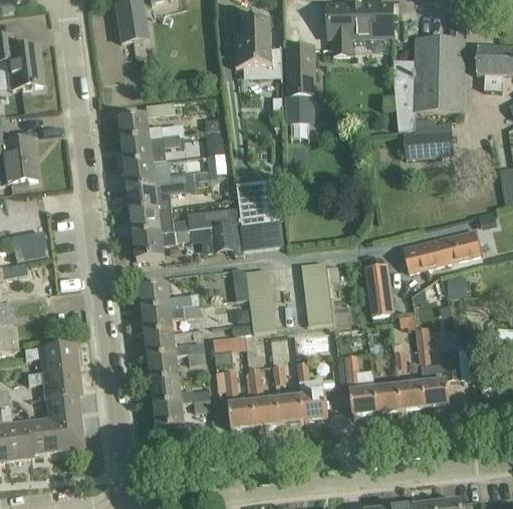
[(141,0),(114,4),(119,42),(147,38),(141,0)]
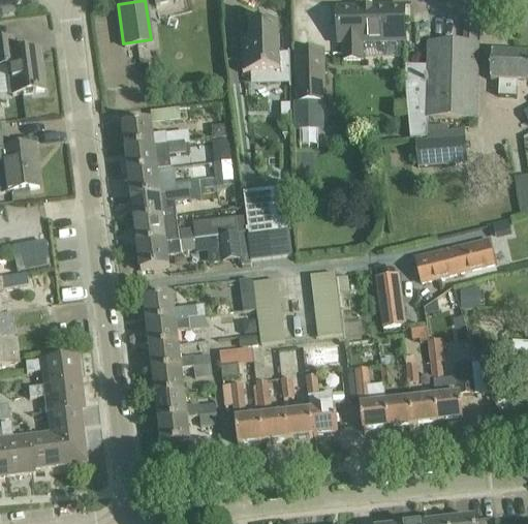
[(337,5),(337,26),(338,39),(342,38),(343,57),(362,56),(362,38),(405,37),(404,25),(404,4),(337,5)]
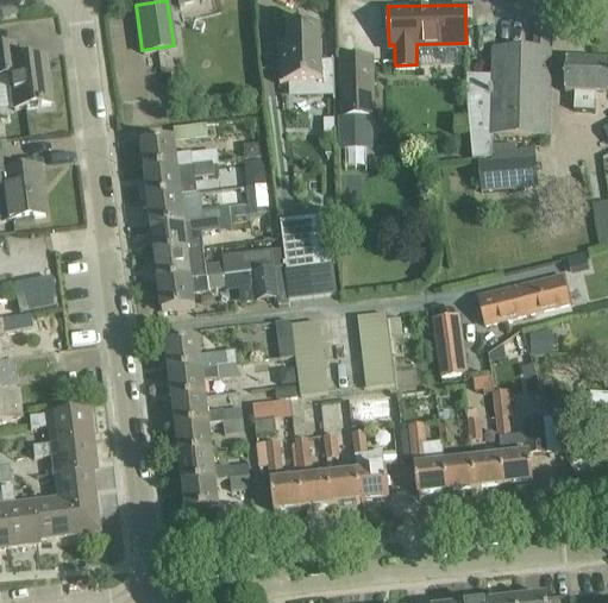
[(287,46),(276,48),(277,81),(287,81),(296,80),(296,92),(332,90),(332,96),(334,95),(333,55),(331,55),(331,60),(321,61),(320,22),(286,23),(287,46)]
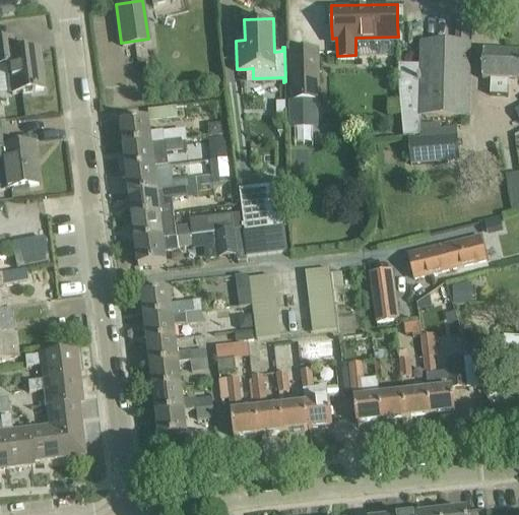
[(0,91),(42,86),(37,46),(13,49),(11,35),(0,36),(0,61),(7,60),(9,73),(0,73),(0,91)]
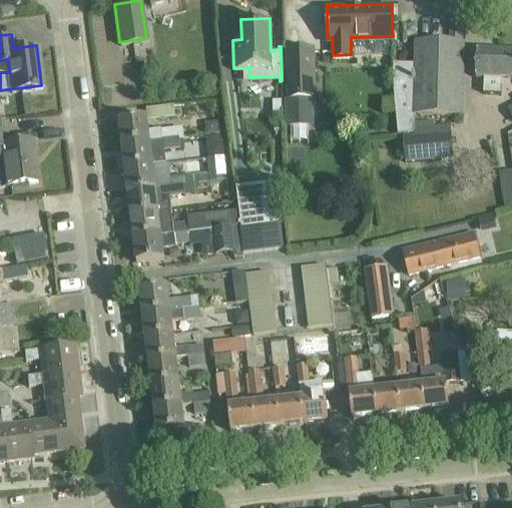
[(415,110),(462,111),(464,40),(414,39),(414,61),(394,60),(393,75),(397,130),(414,129),(415,110)]
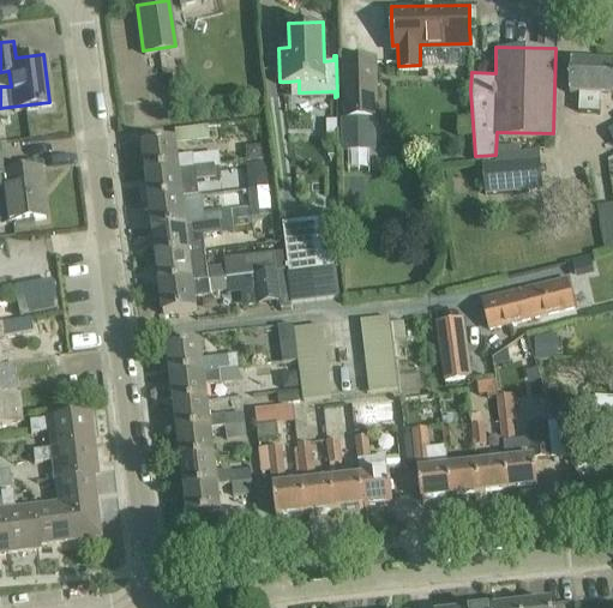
[(344,115),(376,114),(377,114),(376,55),(343,56),(344,115)]
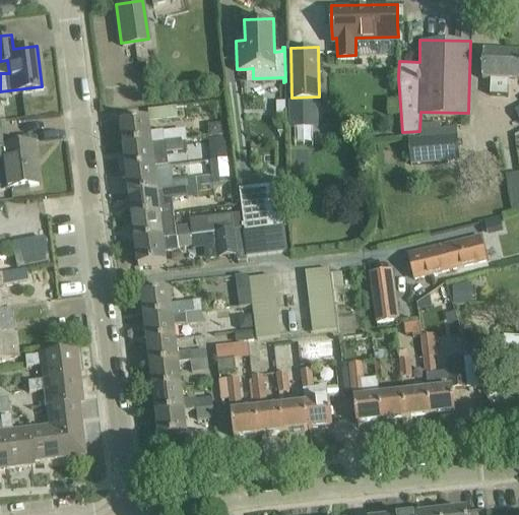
[(518,77),(518,50),(482,49),(481,69),(481,76),(491,77),(491,92),(507,92),(508,77),(518,77)]
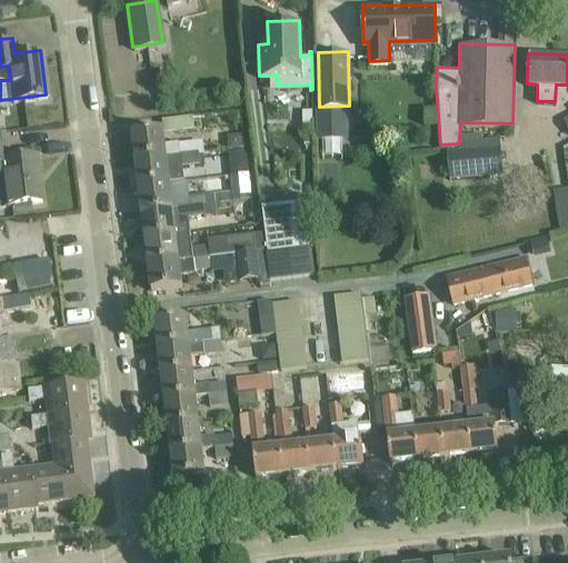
[(348,134),(348,106),(319,107),(315,107),(315,136),(348,134)]
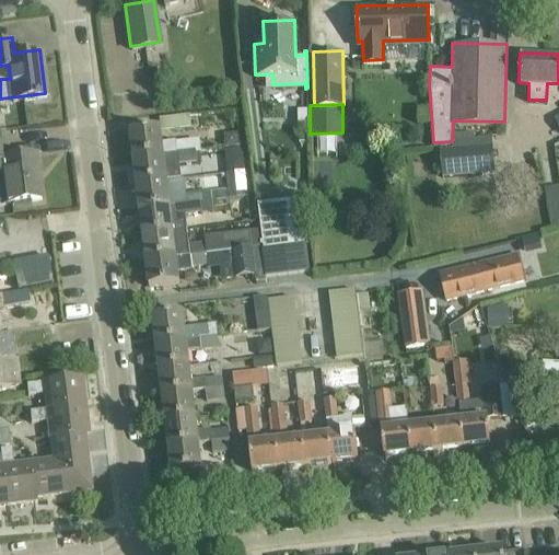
[(307,105),(297,106),(298,120),(307,120),(307,105)]
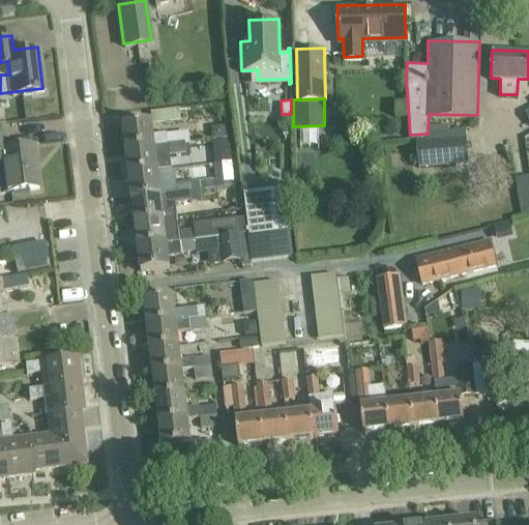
[(122,121),(125,145),(155,142),(168,141),(184,140),(190,139),(189,128),(182,129),(167,132),(167,129),(153,132),(151,118),(122,121)]
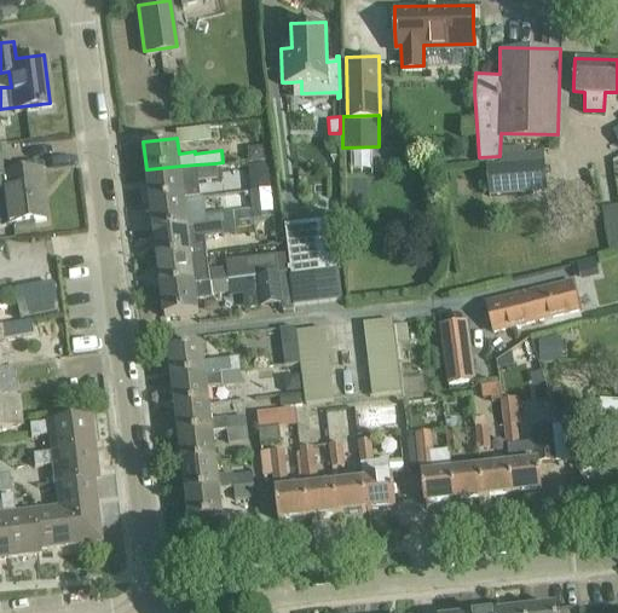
[(0,235),(13,233),(12,220),(45,217),(38,167),(9,172),(5,140),(0,140),(0,235)]
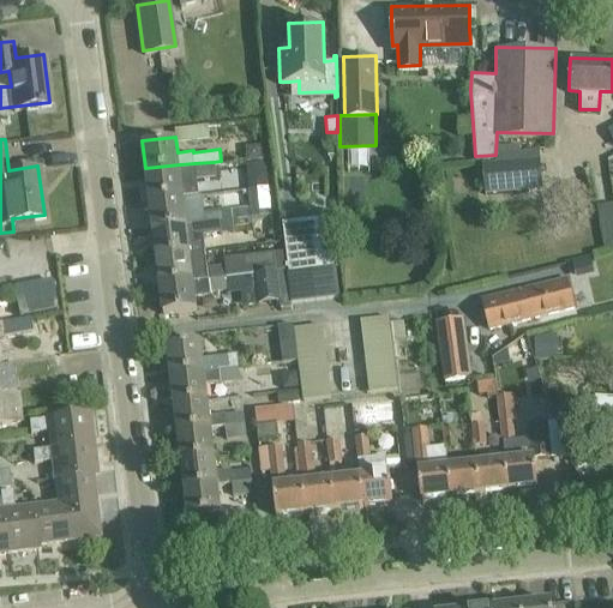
[(262,140),(245,143),(246,158),(264,156),(262,140)]
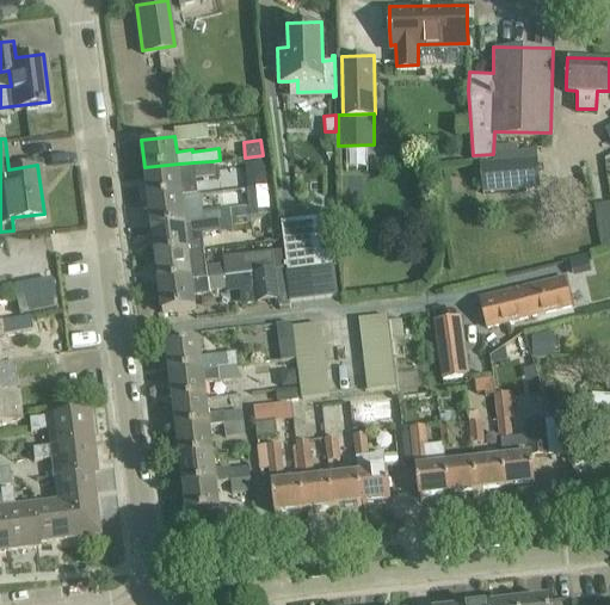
[(493,159),(479,160),(481,189),(510,186),(538,184),(536,150),(536,144),(517,147),(493,150),(493,154),(493,159)]
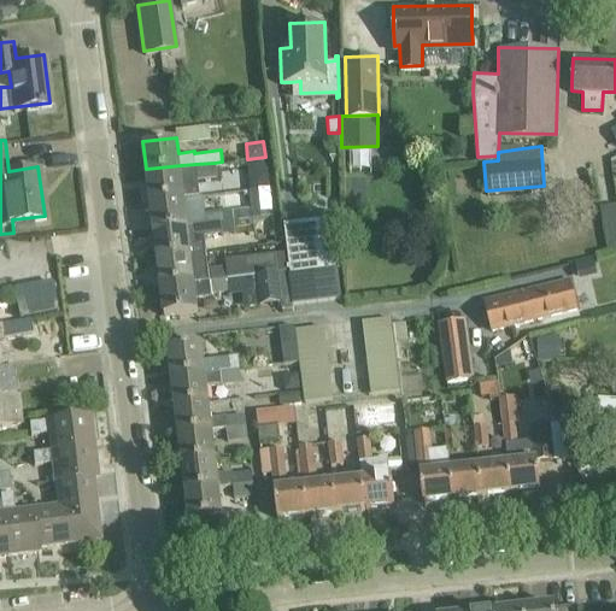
[(265,158),(246,159),(250,186),(269,184),(267,158),(265,158)]
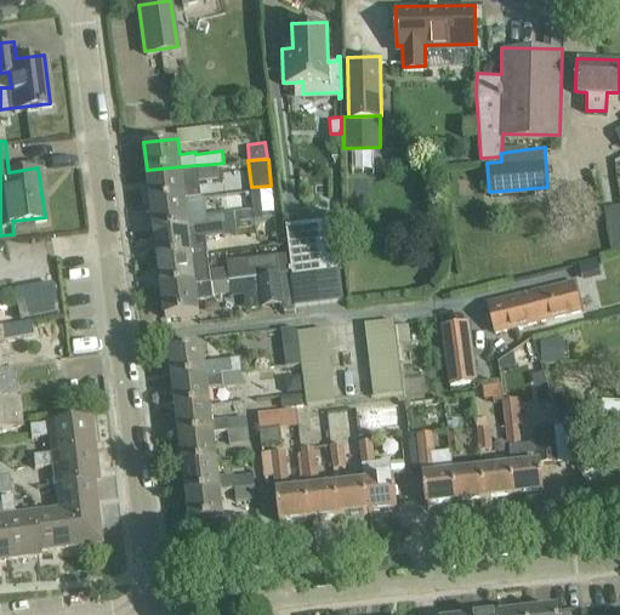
[(197,165),(182,166),(185,195),(200,194),(198,177),(208,176),(217,175),(216,164),(197,165)]
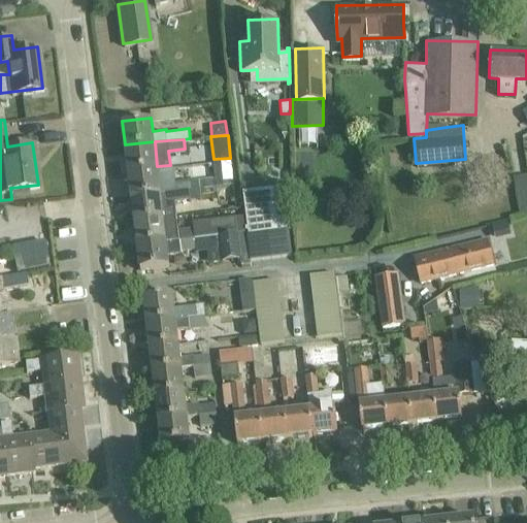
[(128,170),(157,166),(155,141),(125,144),(128,170)]
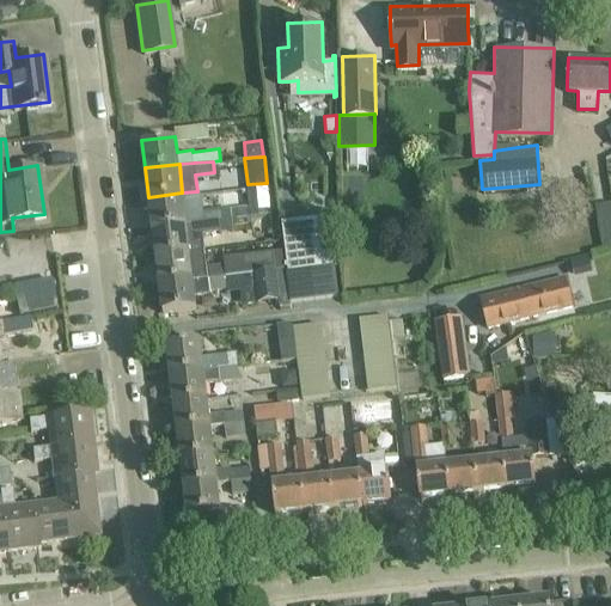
[(182,193),(148,197),(152,225),(231,214),(231,216),(270,209),(267,183),(248,184),(249,203),(230,206),(218,206),(218,203),(203,206),(199,206),(199,204),(197,191),(182,193)]
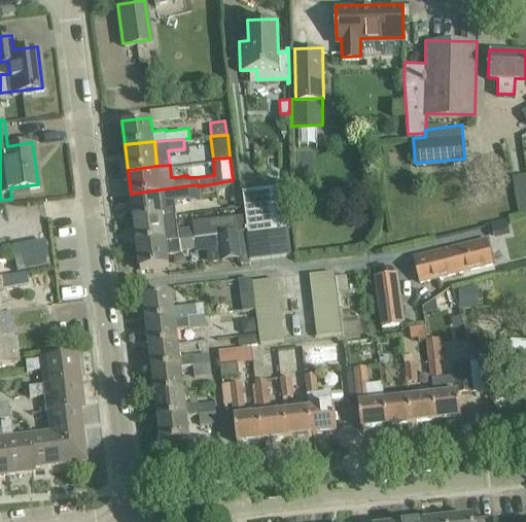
[(525,170),(513,173),(519,211),(525,209),(525,170)]
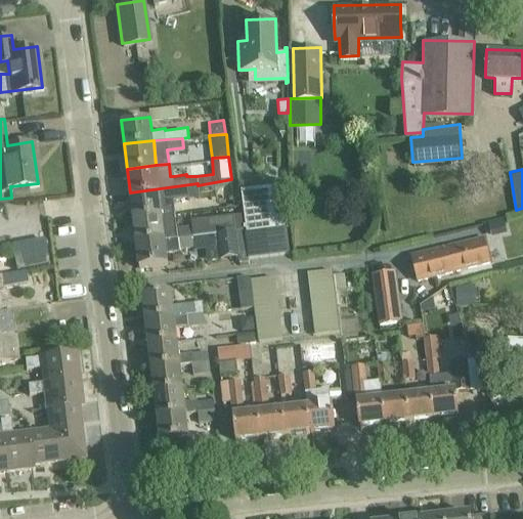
[(278,182),(241,187),(246,229),(245,229),(248,256),(290,250),(287,224),(285,224),(278,182)]
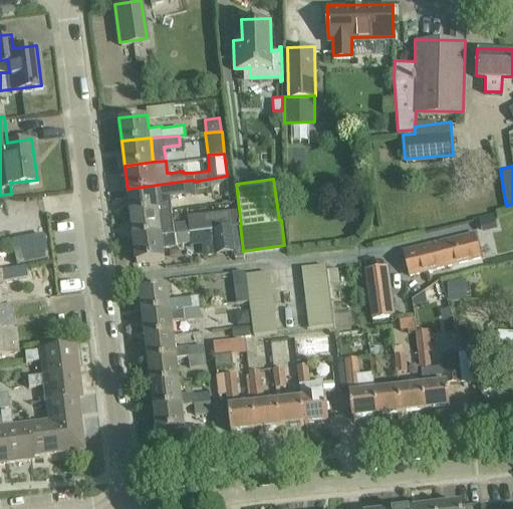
[(194,180),(127,189),(131,212),(159,210),(171,208),(170,194),(170,193),(185,191),(195,190),(194,182),(194,180)]
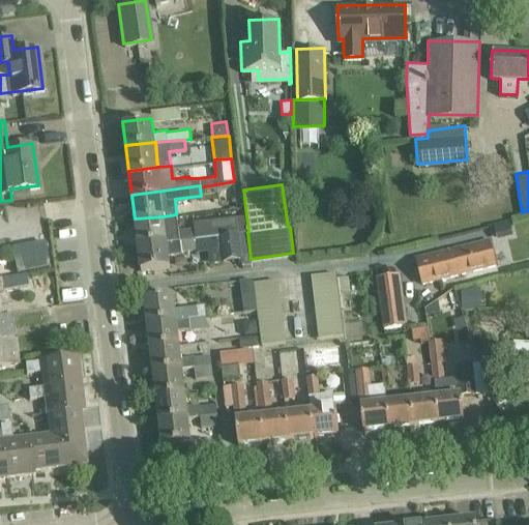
[(164,216),(135,219),(137,243),(195,236),(218,233),(237,231),(235,214),(192,221),(193,226),(178,228),(176,214),(164,216)]
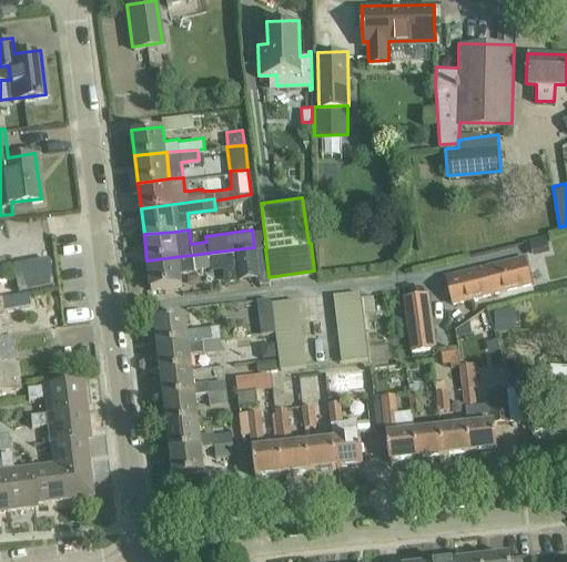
[(545,233),(528,237),(533,254),(549,249),(545,233)]
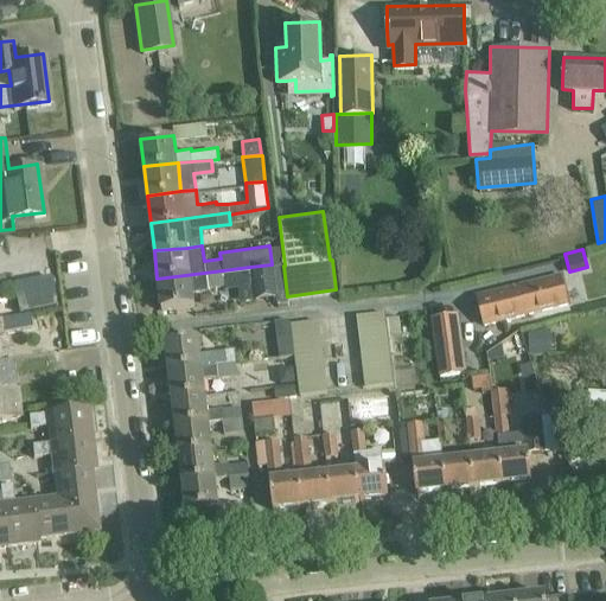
[(272,264),(250,267),(253,282),(255,296),(265,295),(275,294),(276,294),(276,302),(288,300),(287,296),(284,266),(284,263),(272,264)]
